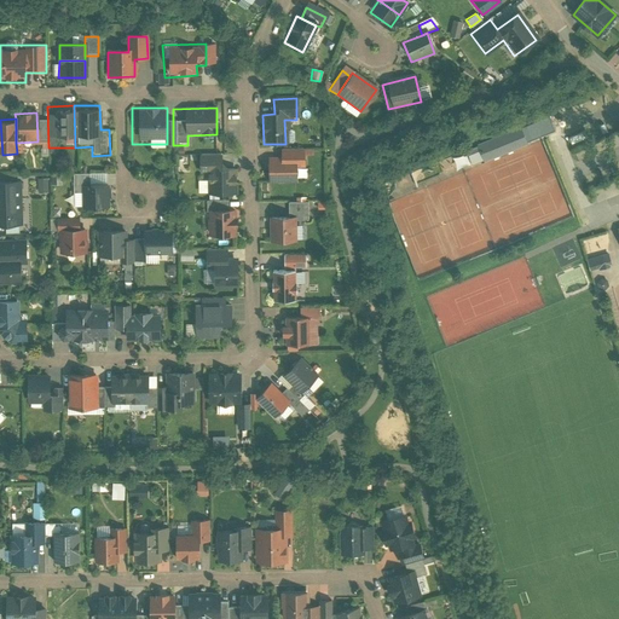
[(518,128),(462,151),(469,169),(528,144),(527,139),(538,134),(533,121),(518,128)]
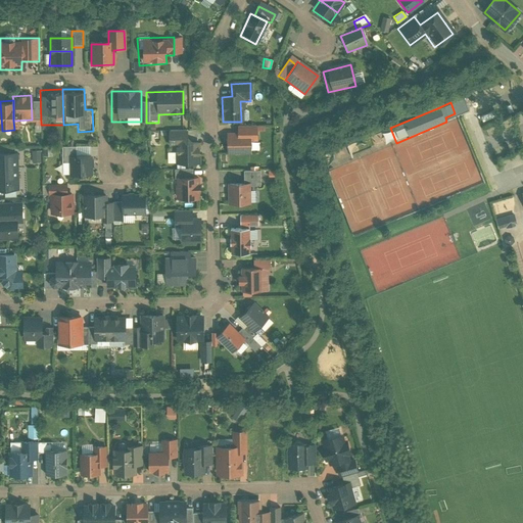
[(235,136),(227,136),(227,154),(248,153),(248,143),(255,143),(255,129),(235,129),(235,136)]
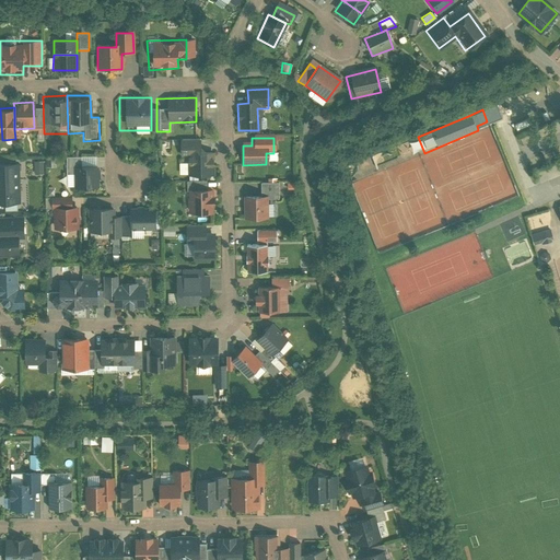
[(201,141),(181,141),(182,155),(188,155),(189,176),(211,175),(210,151),(201,151),(201,141)]
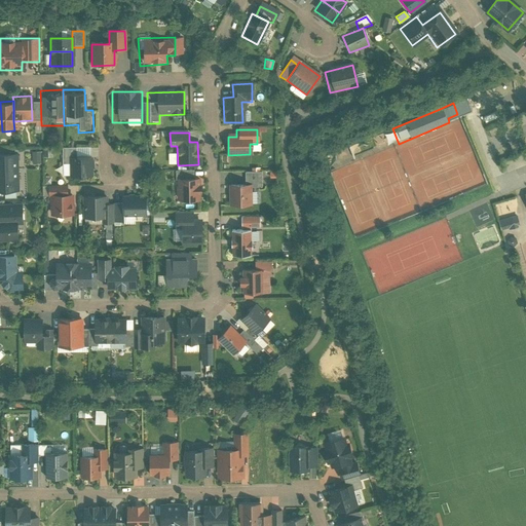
[(91,147),(60,147),(60,178),(92,178),(91,147)]
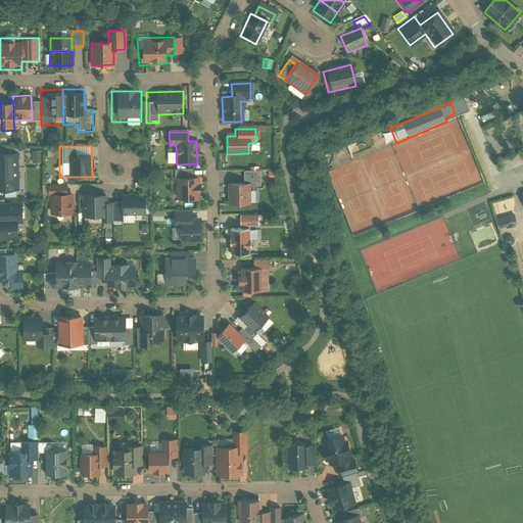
[(40,162),(39,150),(31,150),(32,162),(40,162)]
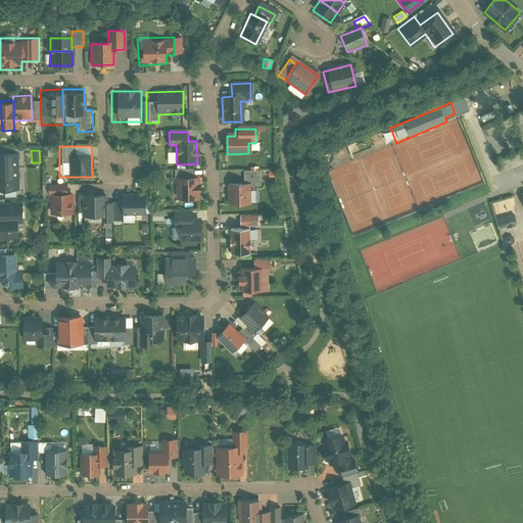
[(17,151),(0,151),(0,190),(18,190),(17,151)]
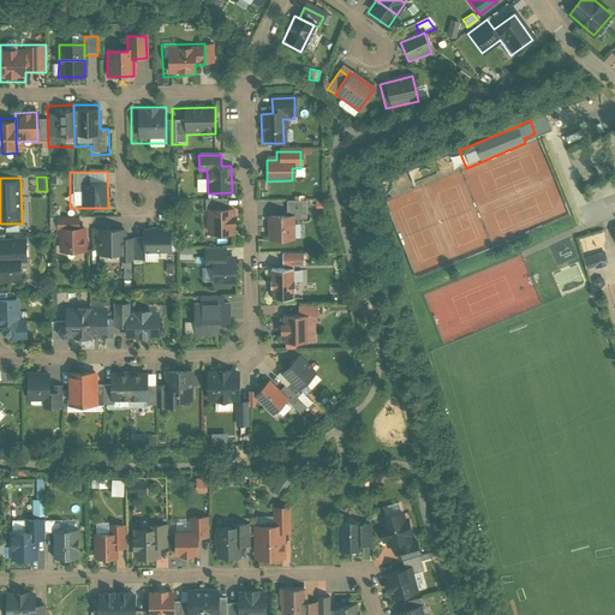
[(305,201),(287,201),(287,216),(305,216),(305,201)]
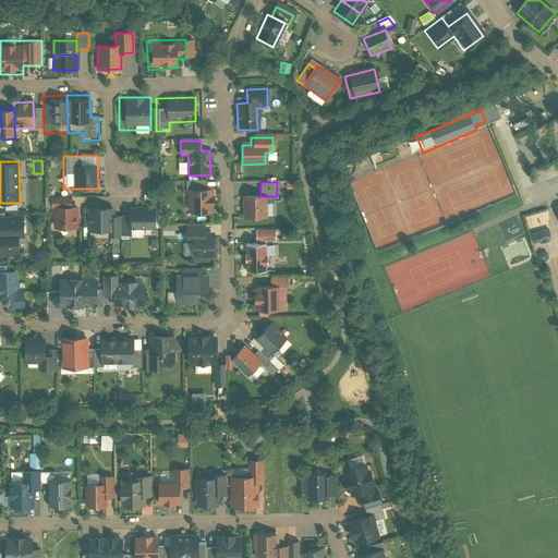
[(255,195),(254,183),(244,183),(244,195),(255,195)]
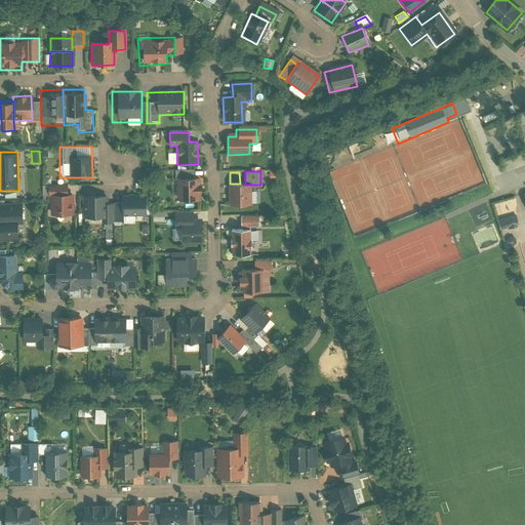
[(192,178),(177,178),(177,201),(197,201),(197,178),(192,178)]
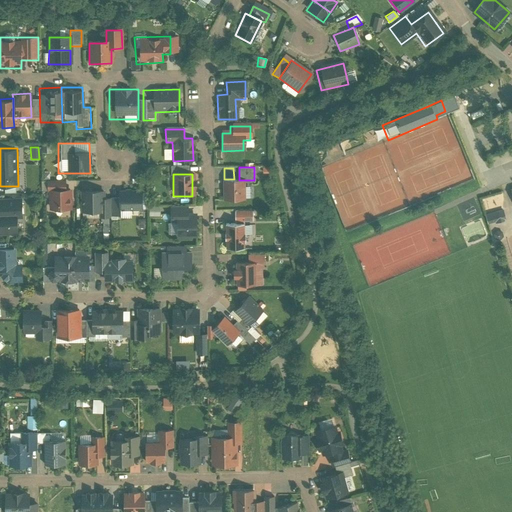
[(239,180),(223,181),(223,200),(240,200),(239,180)]
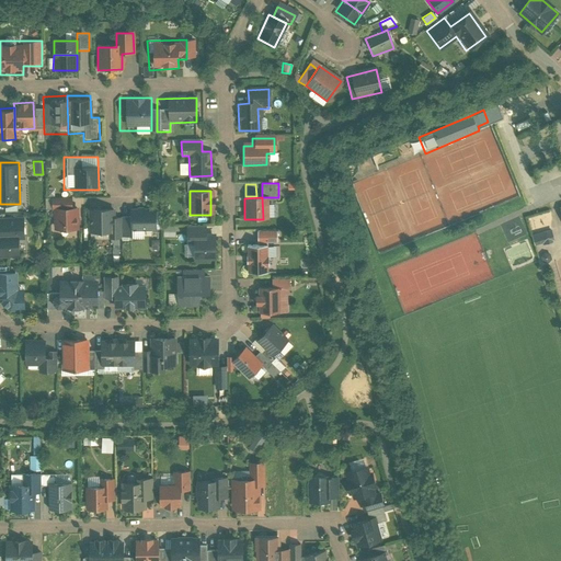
[(78,198),(48,198),(48,231),(78,231),(78,198)]
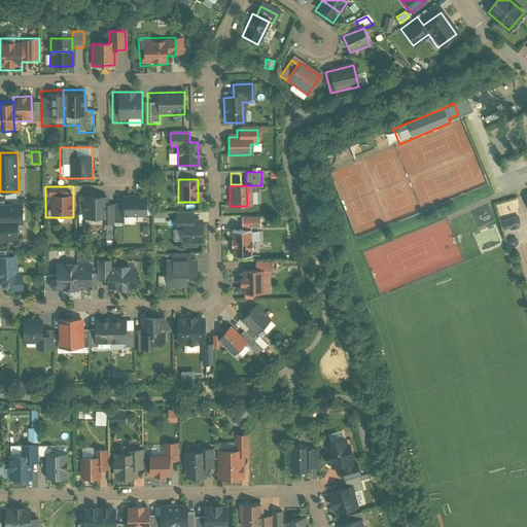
[(103,195),(79,196),(80,221),(103,220),(103,195)]
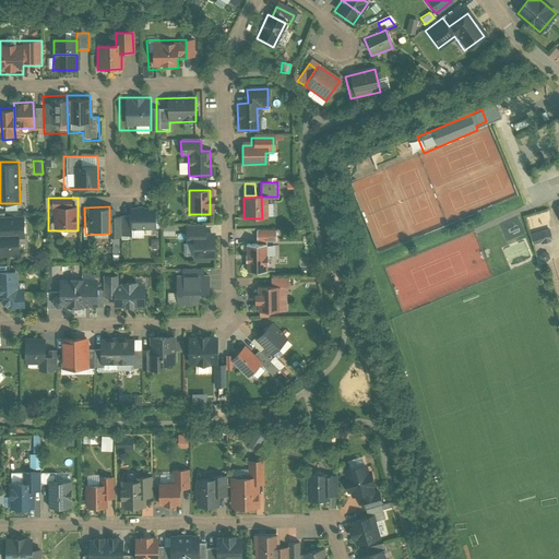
[(155,207),(125,207),(125,230),(156,230),(155,207)]
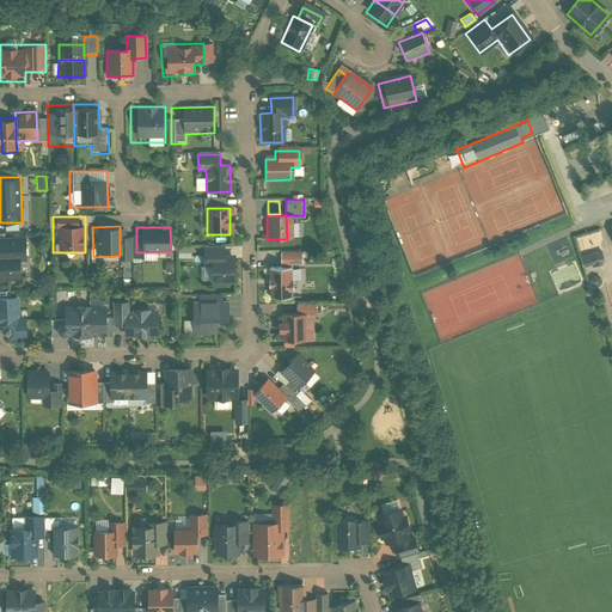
[(0,239),(0,257),(17,257),(24,257),(23,238),(0,239)]
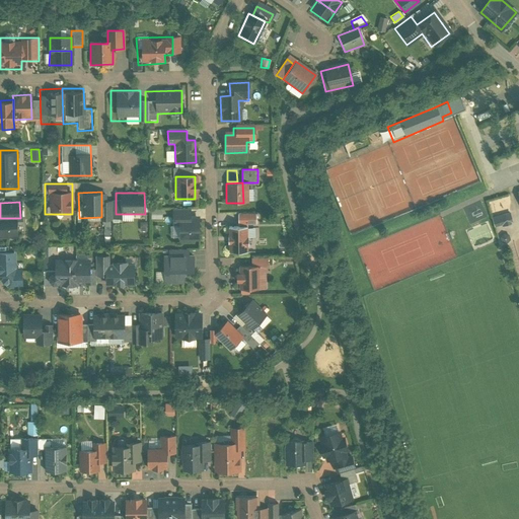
[(150,219),(161,219),(161,210),(150,210),(150,219)]
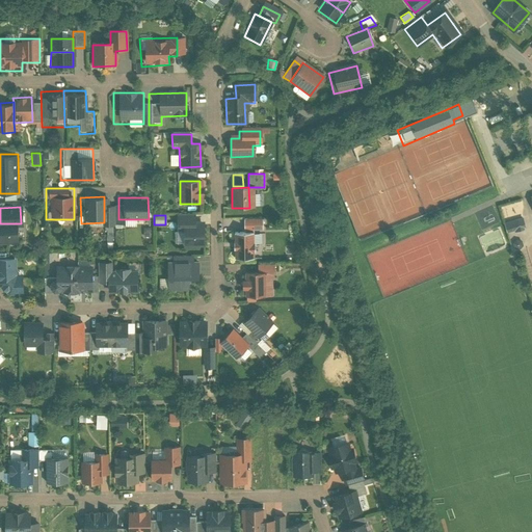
[(192,224),(192,215),(177,215),(177,231),(184,231),(184,247),(202,246),(202,224),(192,224)]
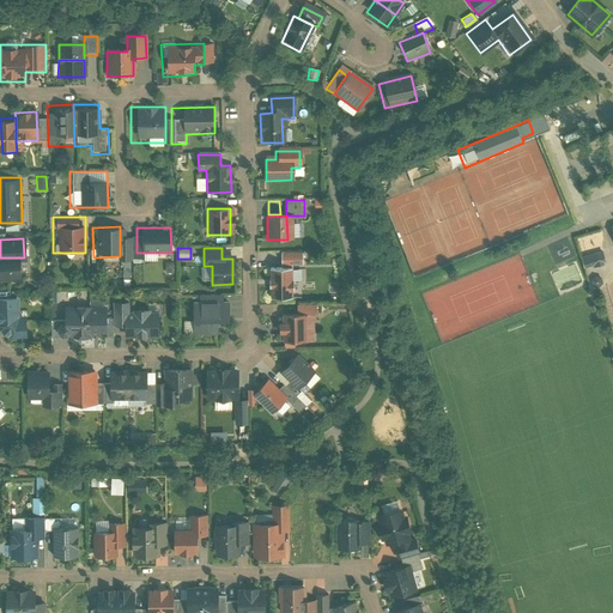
[(302,252),(280,253),(280,269),(291,269),(291,261),(302,261),(302,252)]
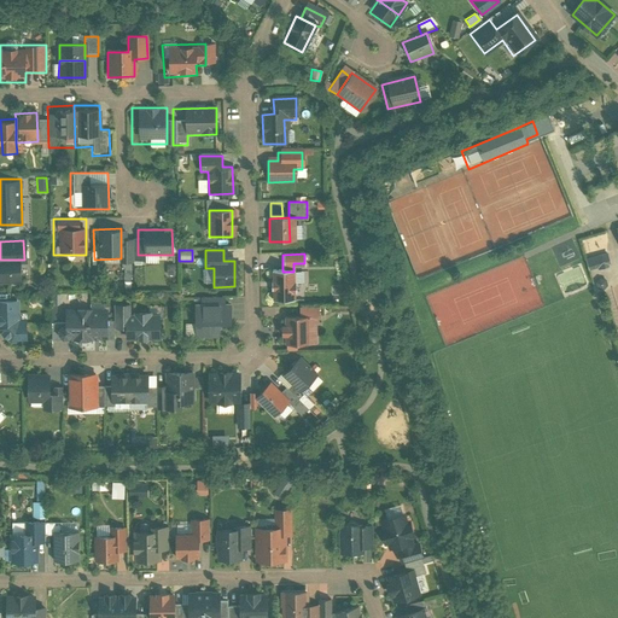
[(606,254),(583,257),(586,272),(608,268),(606,254)]
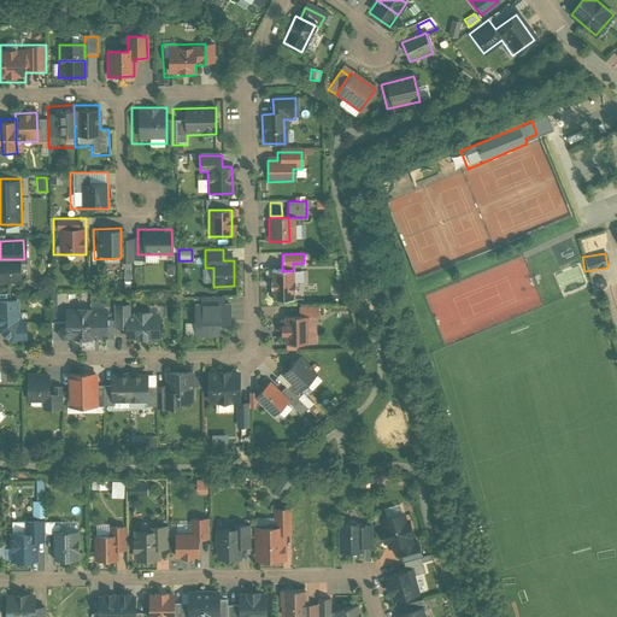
[(0,281),(18,281),(17,259),(0,259),(0,281)]
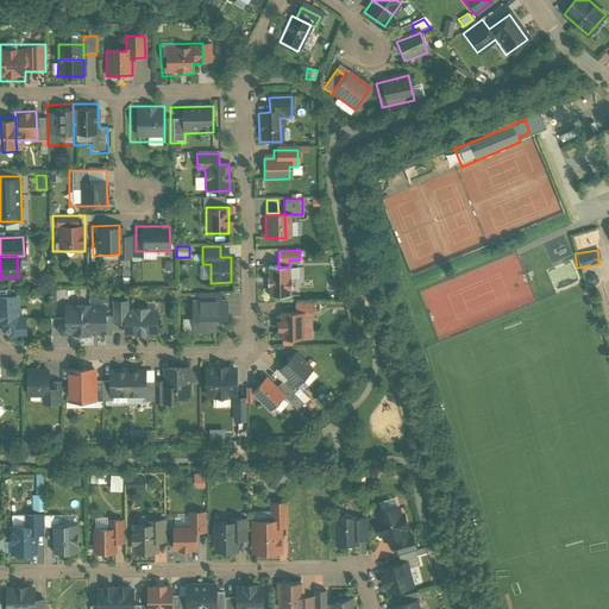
[(278,268),(267,268),(268,296),(289,296),(289,268),(278,268)]
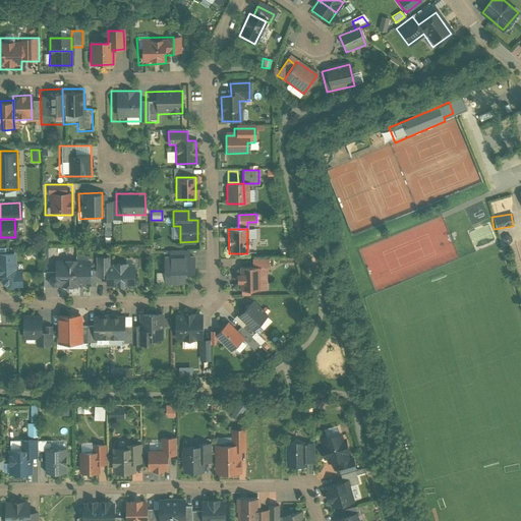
[(13,254),(0,254),(0,284),(6,289),(20,289),(20,271),(14,271),(13,254)]
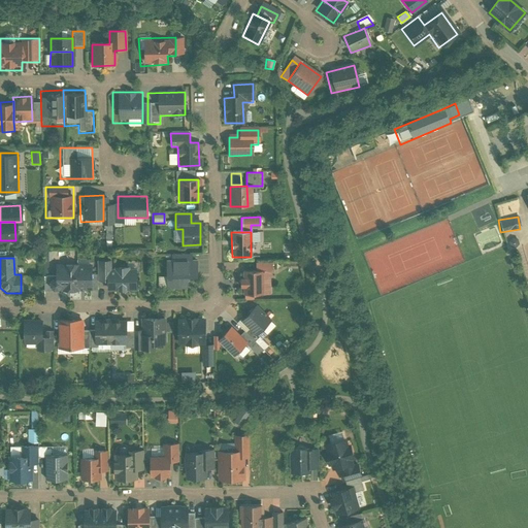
[(189,258),(160,259),(162,292),(190,291),(189,258)]
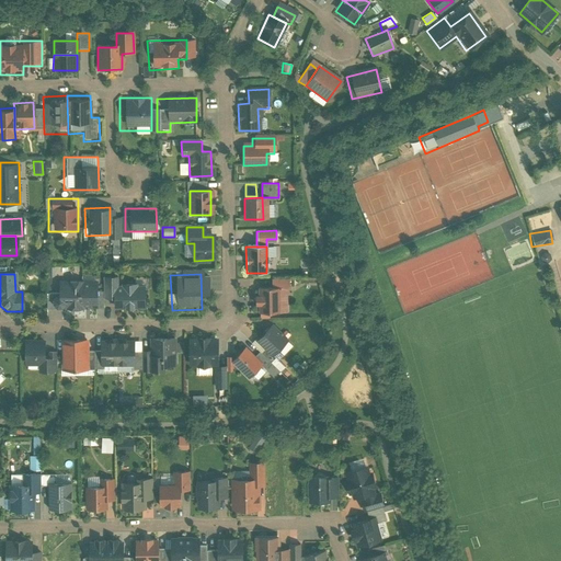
[(78,311),(78,278),(56,278),(57,311),(78,311)]
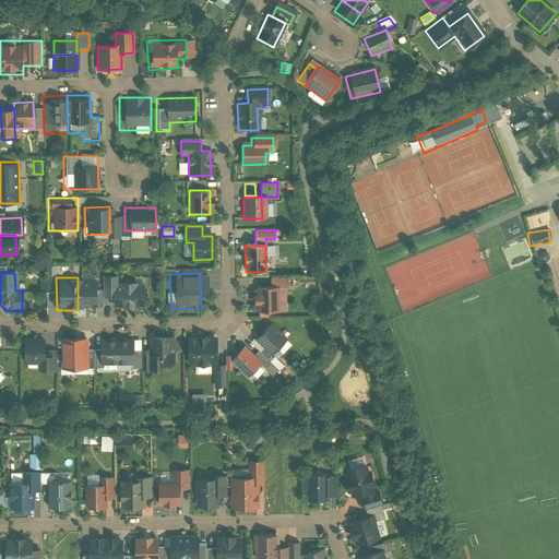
[(99,310),(99,277),(78,277),(78,310),(99,310)]
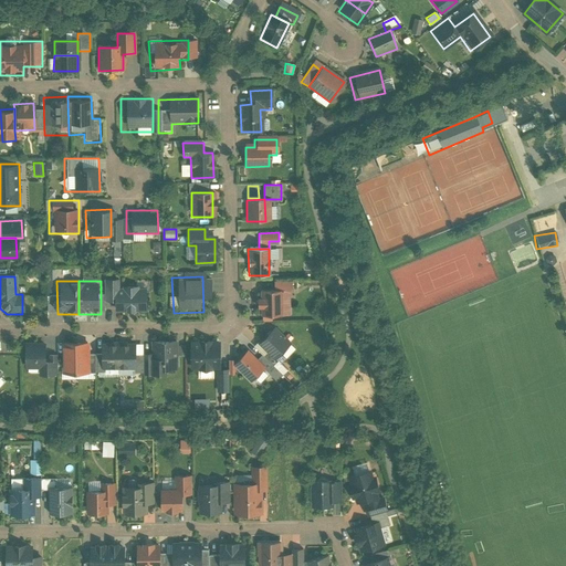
[(112,286),(113,313),(146,312),(146,285),(112,286)]
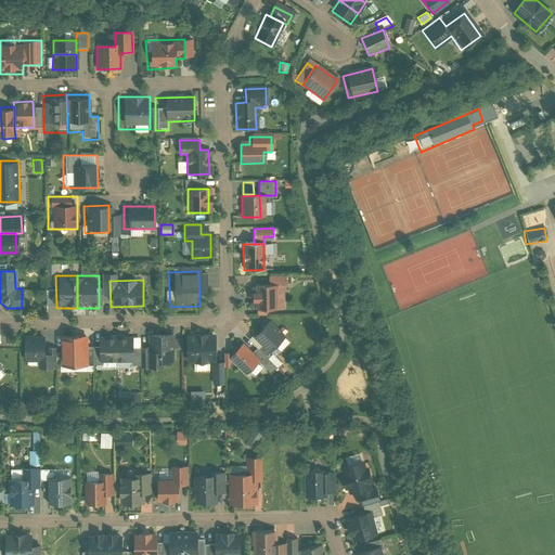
[(273,283),(250,284),(252,312),(274,312),(273,283)]
